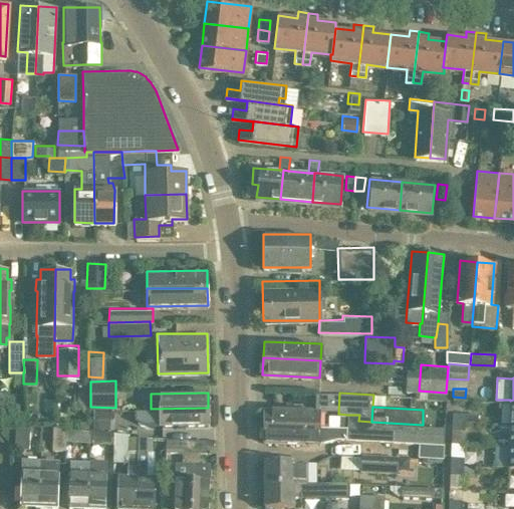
[(93,408),(92,428),(113,429),(114,409),(93,408)]
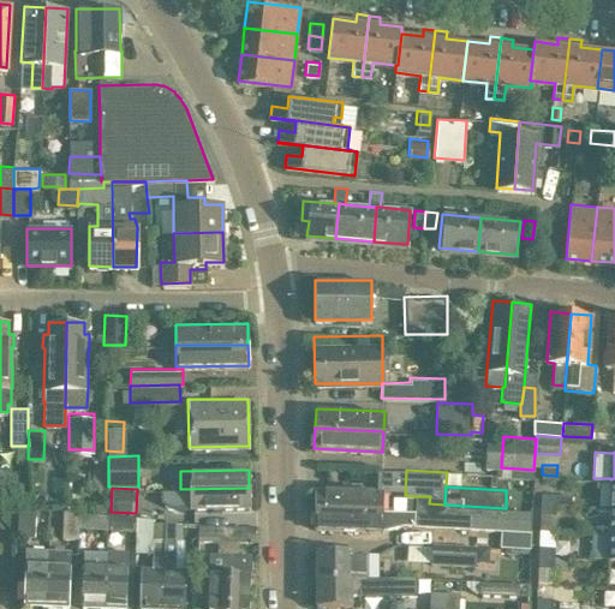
[(249,506),(249,488),(180,489),(180,507),(249,506)]
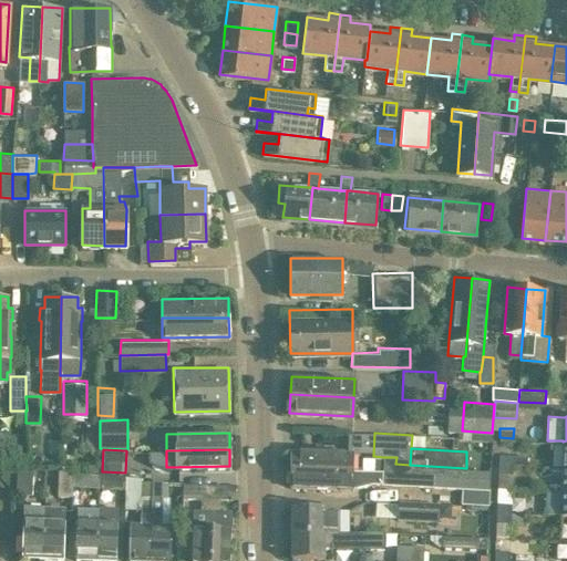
[(291,449),(291,467),(351,469),(351,452),(291,449)]
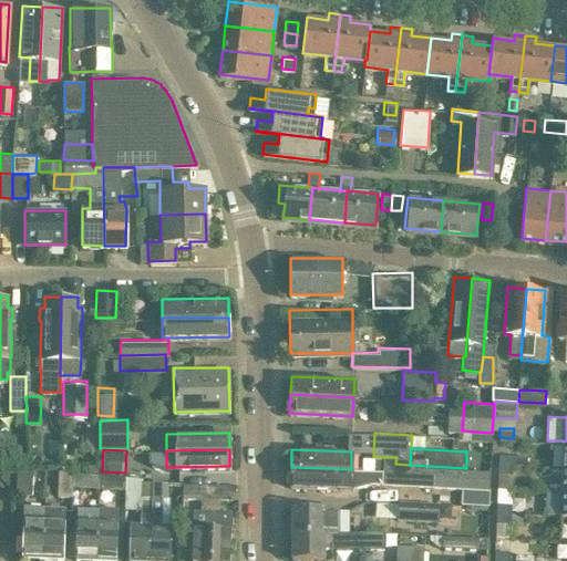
[(498,463),(513,463),(526,464),(526,454),(498,453),(498,463)]
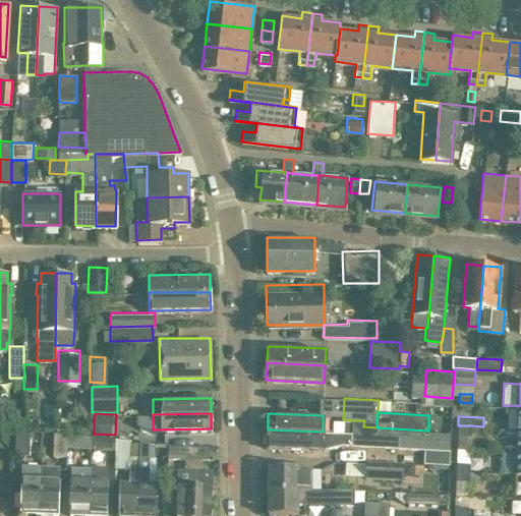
[(342,433),(342,444),(424,448),(449,450),(450,432),(428,431),(377,427),(363,426),(364,420),(352,420),(343,419),(342,433)]
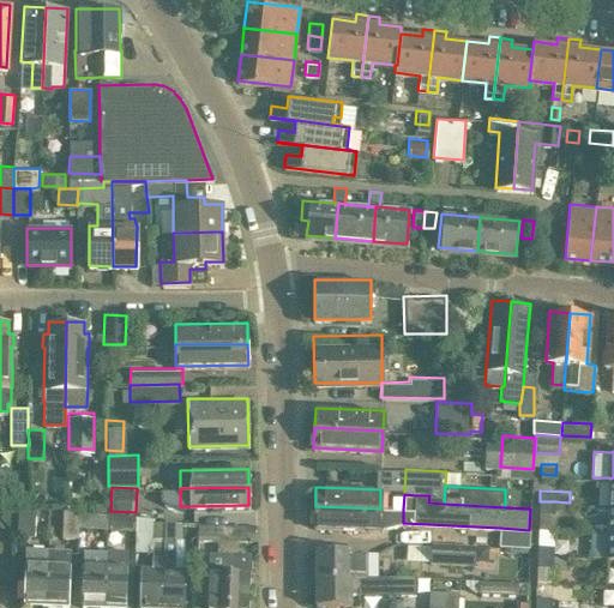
[(555,501),(540,501),(539,511),(554,512),(555,501)]
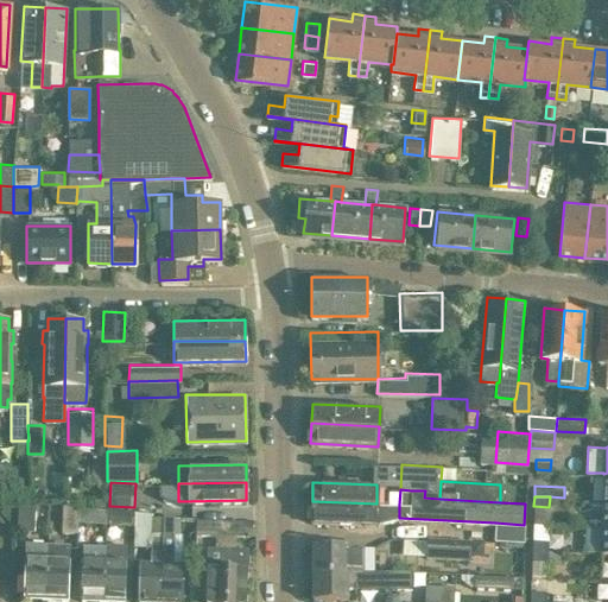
[(36,502),(18,501),(17,528),(33,528),(36,502)]
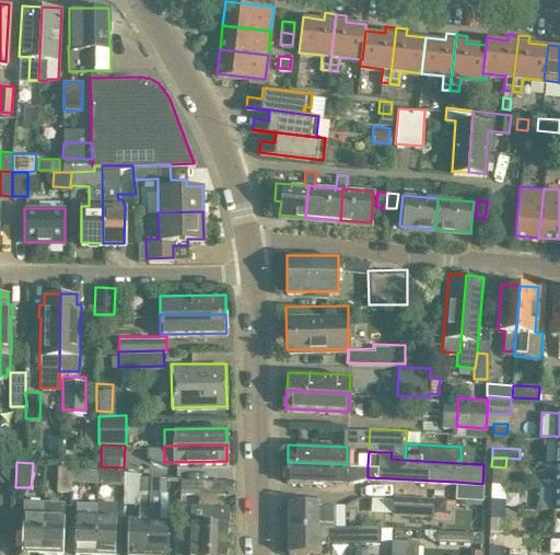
[(347,464),(288,462),(287,480),(347,482),(368,477),(368,465),(347,464)]
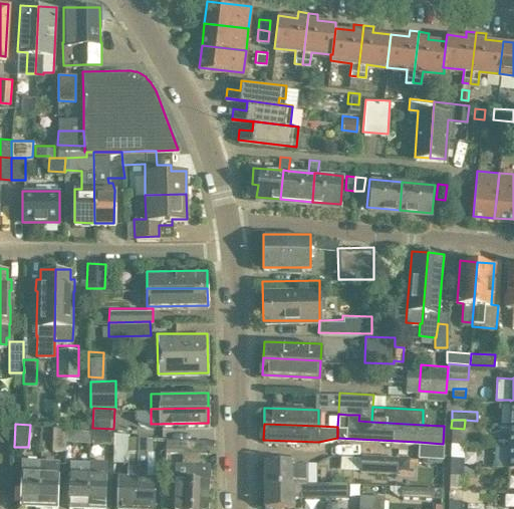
[(65,440),(65,426),(52,426),(51,448),(65,449),(65,440)]
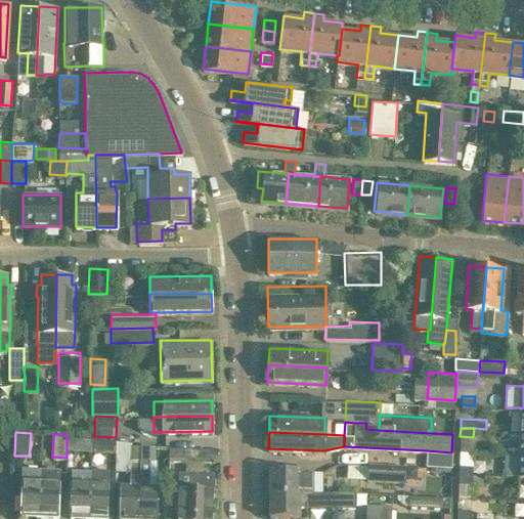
[(91,437),(68,435),(67,447),(90,449),(91,437)]
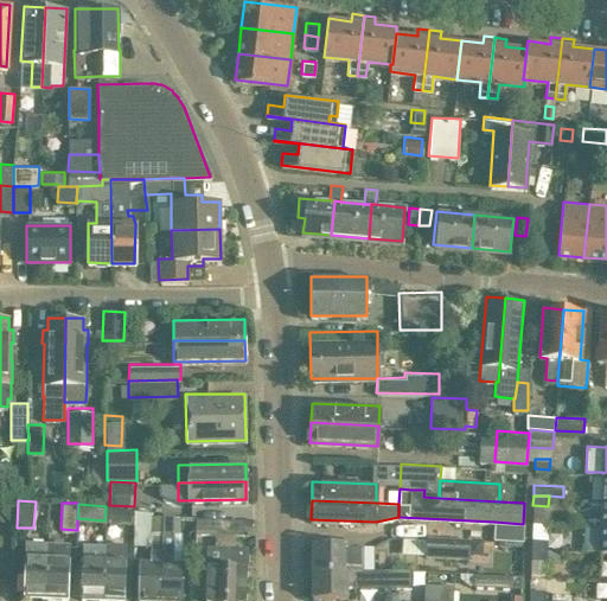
[(134,506),(109,505),(106,505),(104,520),(133,522),(133,513),(134,506)]
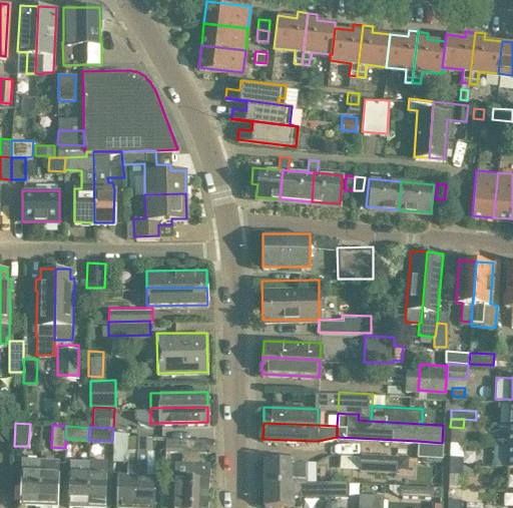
[(112,434),(112,441),(112,452),(112,459),(127,460),(126,472),(118,472),(117,507),(135,507),(137,435),(112,434)]
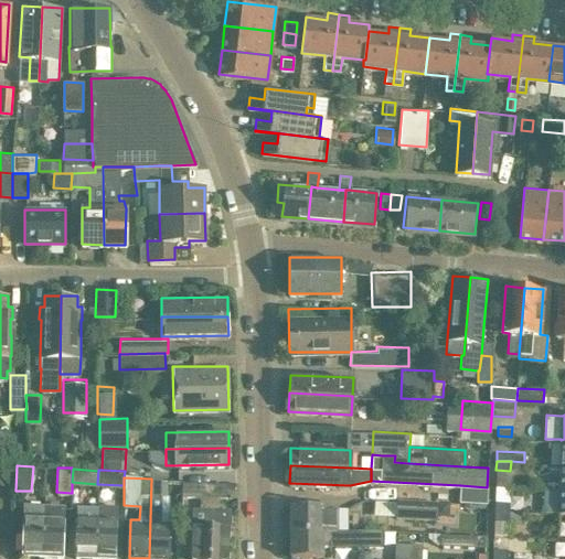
[(161,479),(151,479),(149,558),(160,558),(169,558),(170,520),(161,520),(161,503),(161,479)]
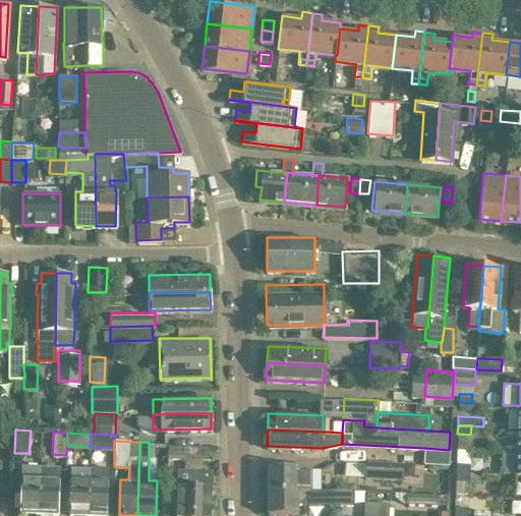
[(185,457),(201,457),(209,458),(209,445),(168,444),(168,457),(185,457)]
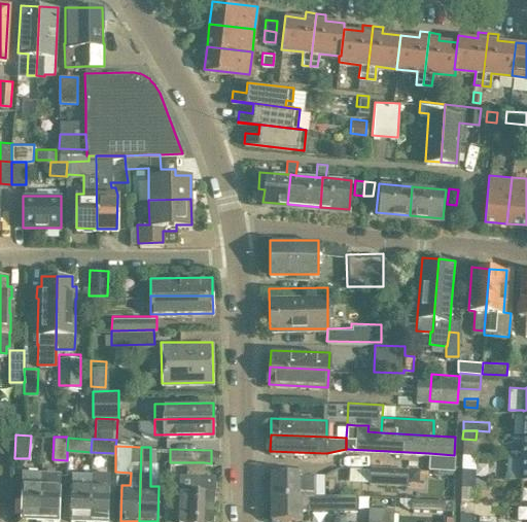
[(454,455),(429,453),(428,466),(454,468),(454,455)]
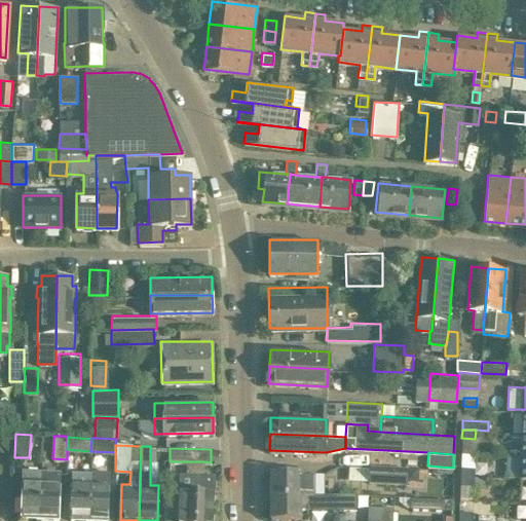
[(461,452),(460,466),(474,467),(475,452),(461,452)]
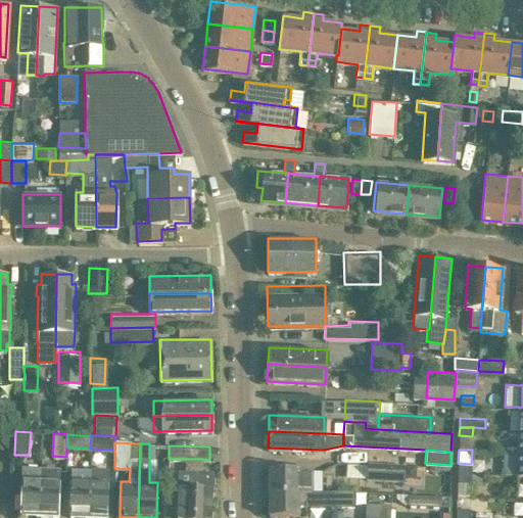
[(347,462),(346,476),(366,476),(366,477),(402,479),(402,486),(419,487),(421,464),(397,463),(367,462),(366,462),(347,462)]
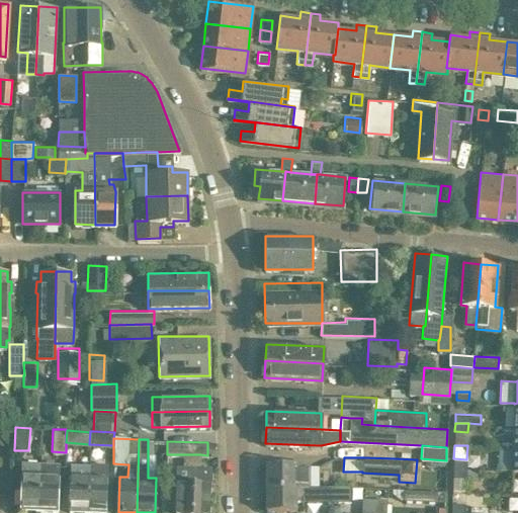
[(453,467),(466,467),(466,459),(453,458),(453,467)]
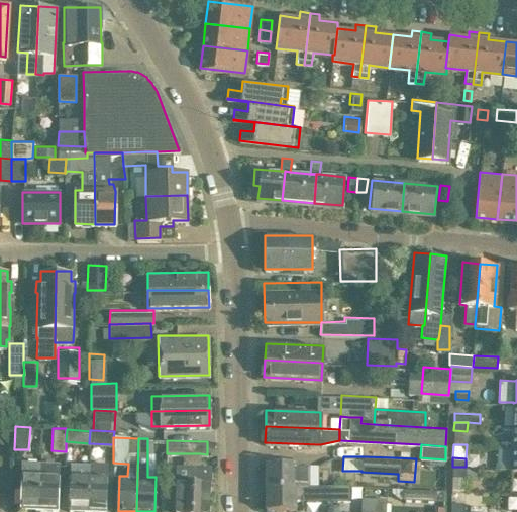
[(38,508),(40,461),(22,461),(20,507),(38,508)]
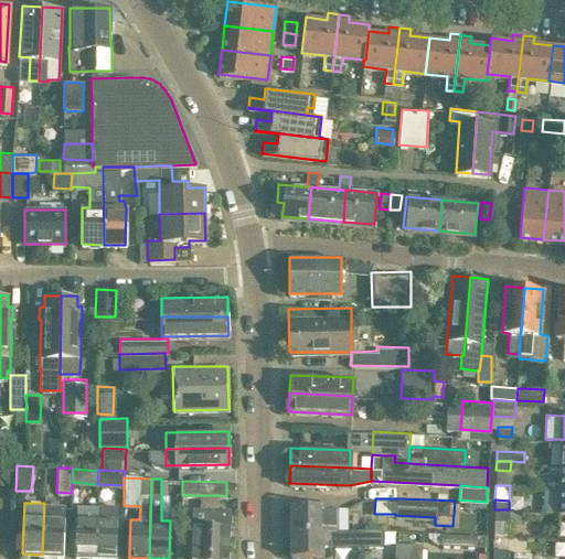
[(64,504),(44,503),(42,555),(62,556),(64,504)]
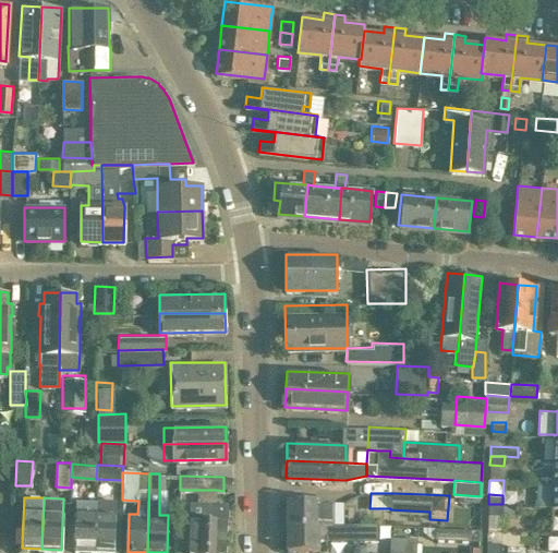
[(342,502),(332,502),(332,500),(318,500),(318,499),(287,499),(287,524),(332,524),(340,524),(340,523),(342,523),(342,502)]
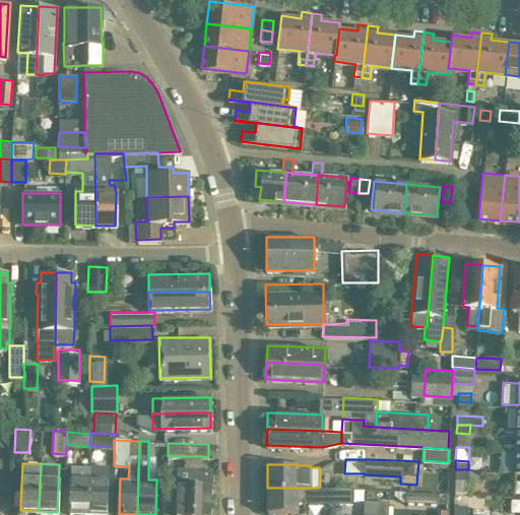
[(87,513),(89,466),(70,465),(69,476),(70,476),(69,512),(87,513)]
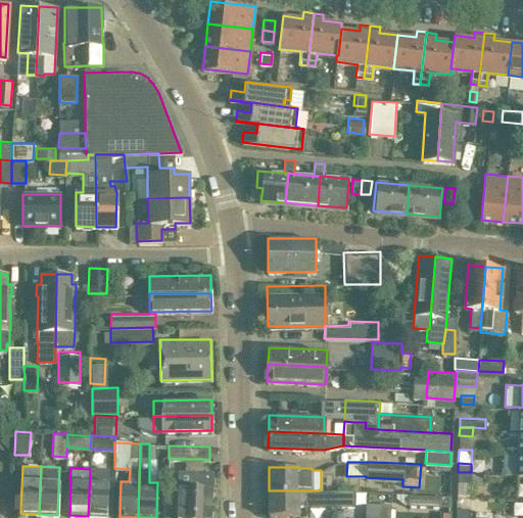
[(97,469),(90,469),(88,516),(107,516),(108,480),(96,480),(97,469)]
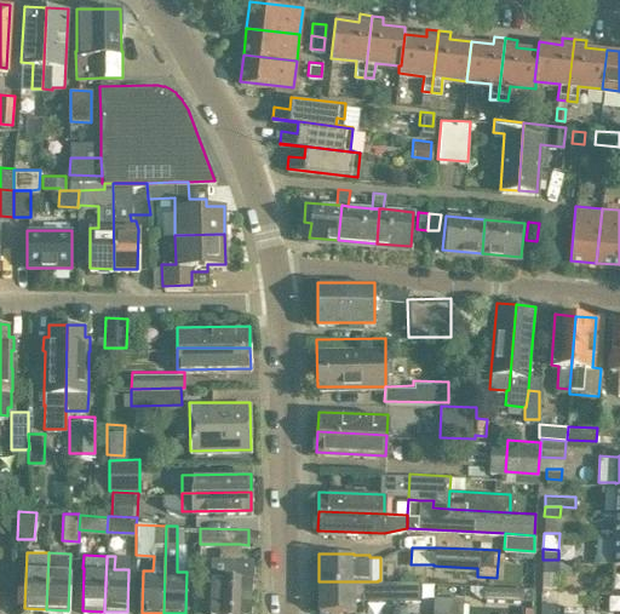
[(229,613),(233,556),(220,556),(211,556),(208,613),(229,613)]
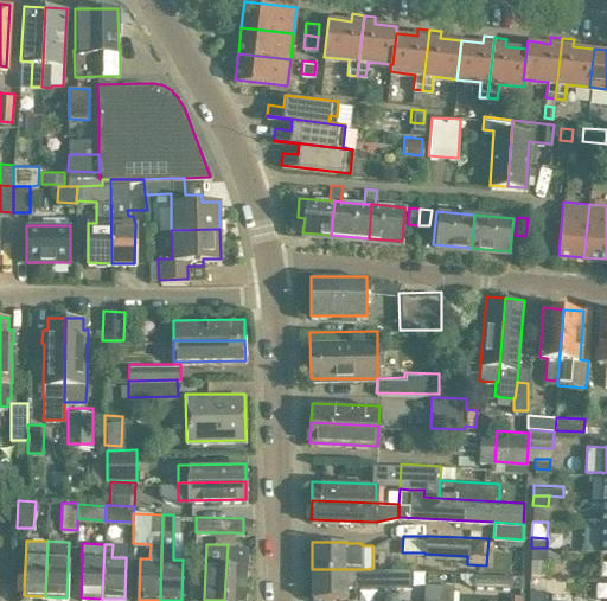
[(246,600),(248,545),(231,544),(228,544),(224,600),(246,600)]
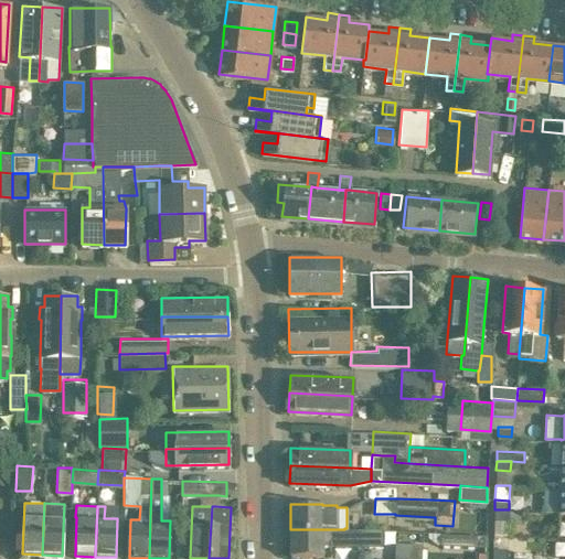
[(494,509),(494,518),(509,519),(509,509),(494,509)]
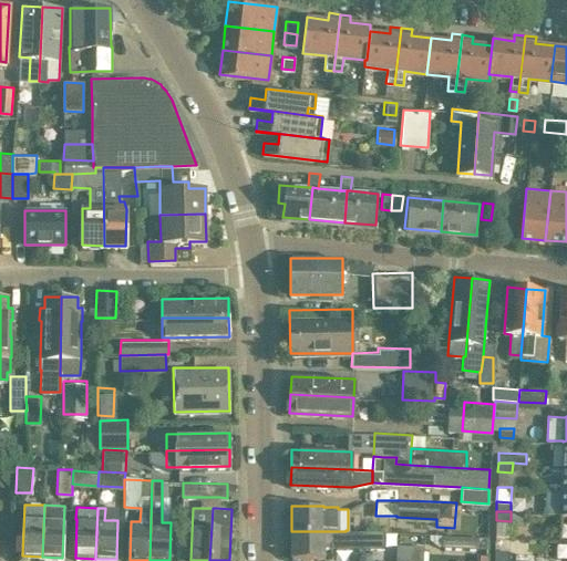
[(338,531),(291,531),(291,558),(325,558),(325,546),(331,546),(346,547),(383,547),(383,530),(348,530),(346,530),(346,531),(338,531)]
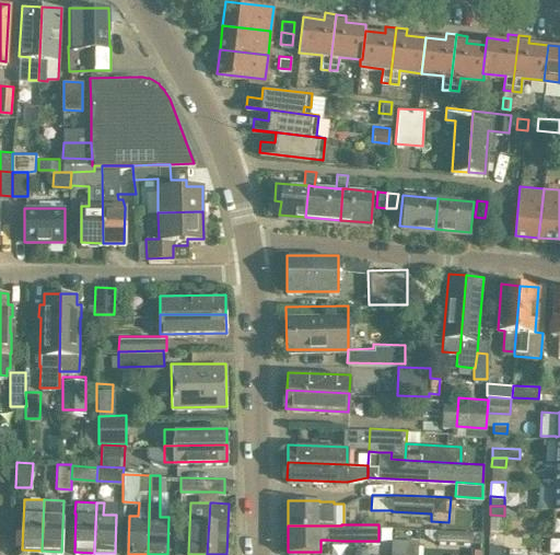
[(480,540),(480,530),(470,530),(443,529),(443,538),(467,539),(470,539),(480,540)]
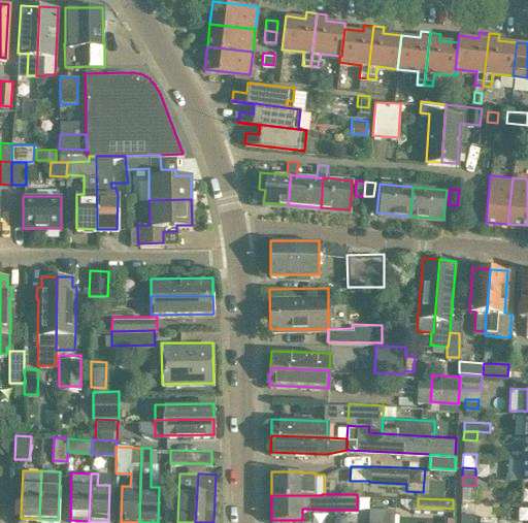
[(368,522),(394,522),(394,508),(369,507),(368,522)]
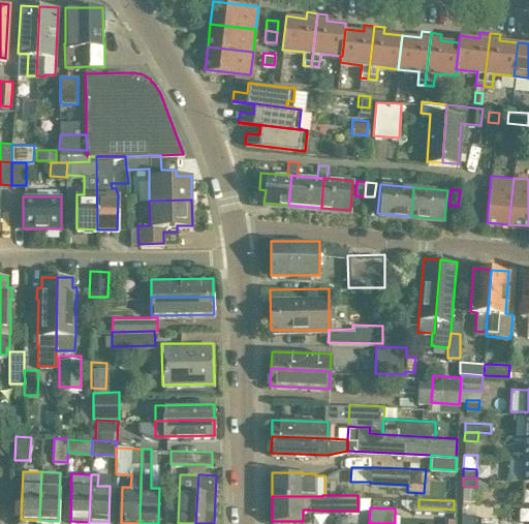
[(461,513),(461,521),(474,522),(475,513),(461,513)]
